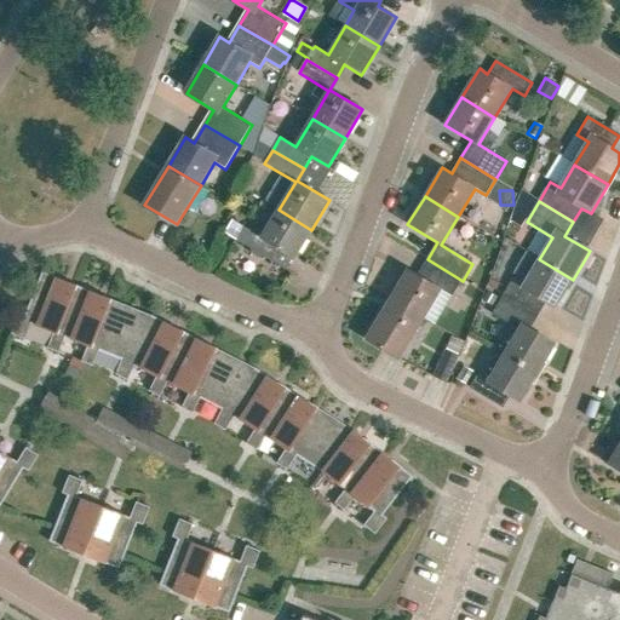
[(296,258),(311,230),(279,210),(262,239),(245,229),(237,241),(269,259),(276,247),(296,258)]
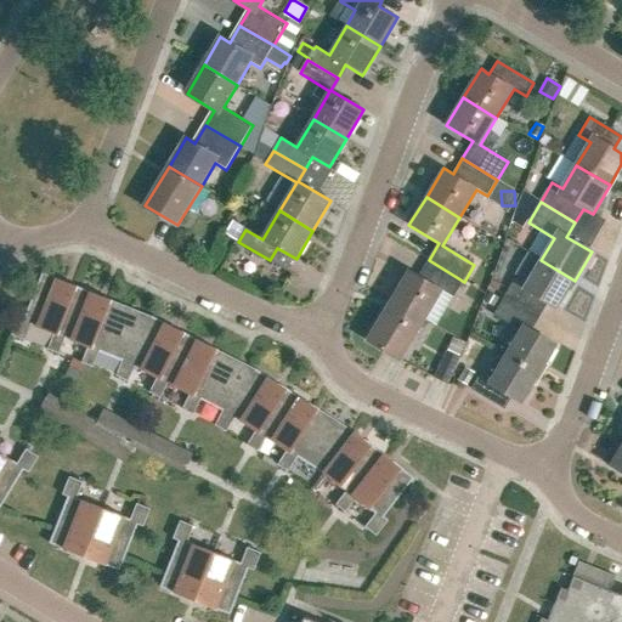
[(522,248),(530,236),(518,228),(510,241),(522,248)]
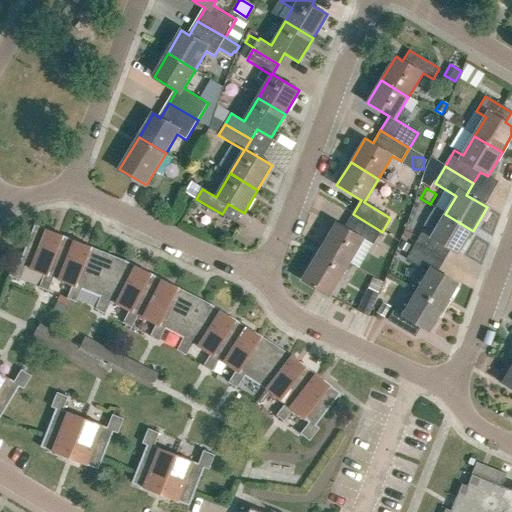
[(374,244),(382,232),(353,214),(345,227),(337,223),(322,246),(350,263),(365,239),(374,244)]
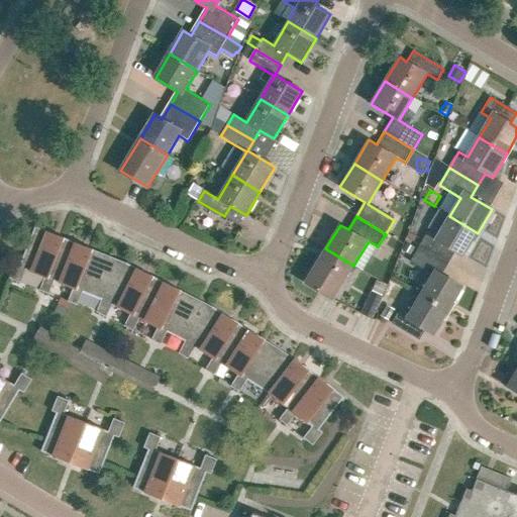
[(463,257),(478,233),(449,216),(438,235),(430,231),(420,246),(449,264),(455,252),(463,257)]
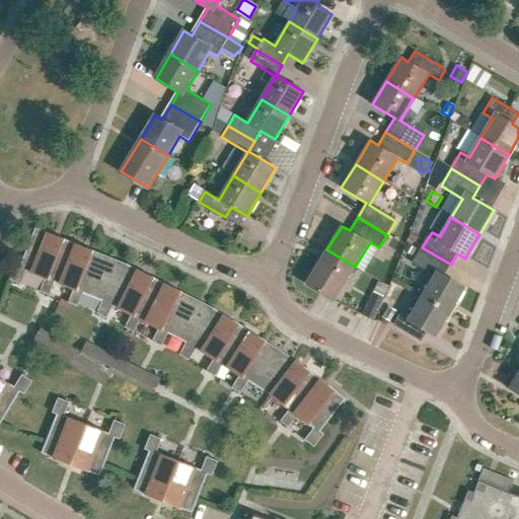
[(422,244),(430,231),(418,224),(410,237),(422,244)]
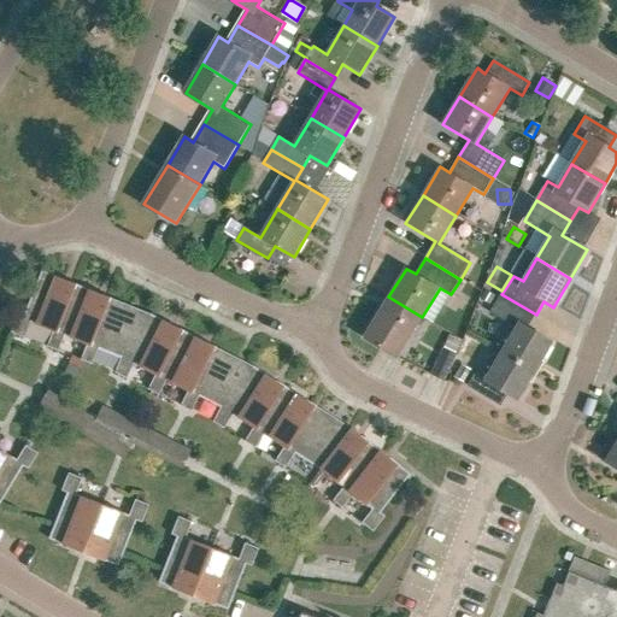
[(42,271),(24,318),(18,316),(11,333),(25,339),(31,323),(53,331),(58,334),(77,286),(42,271)]
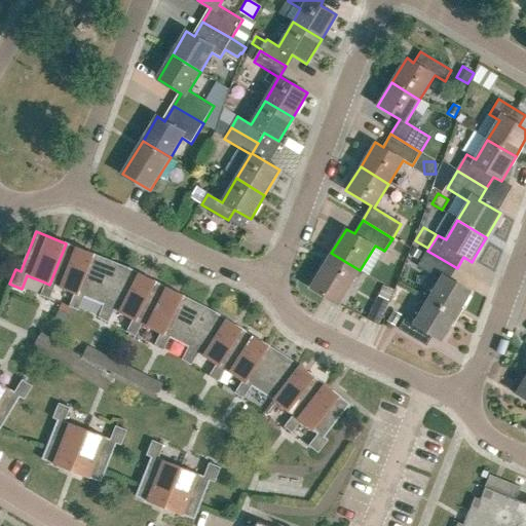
[(95,255),(66,243),(49,285),(45,283),(40,296),(50,300),(55,287),(75,295),(78,296),(95,255)]
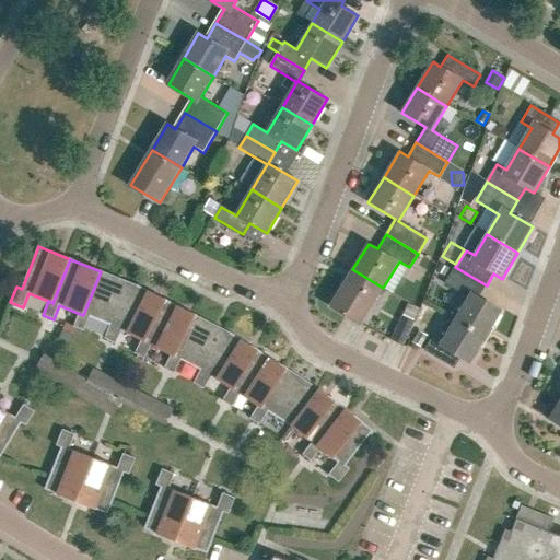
[(479,299),(487,286),(455,267),(445,284),(468,299),(455,319),(487,338),(502,312),(479,299)]
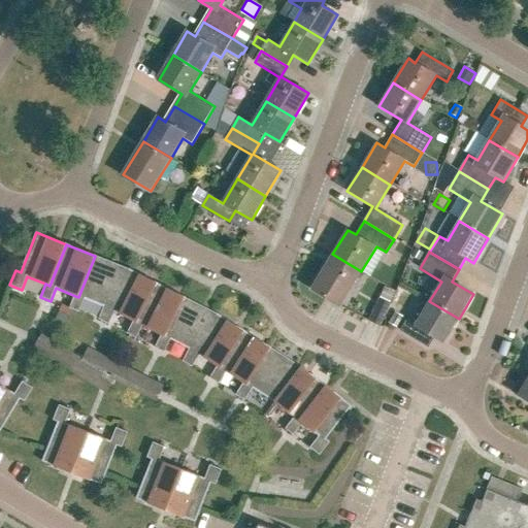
[(339,306),(361,271),(332,254),(311,289),(339,306)]
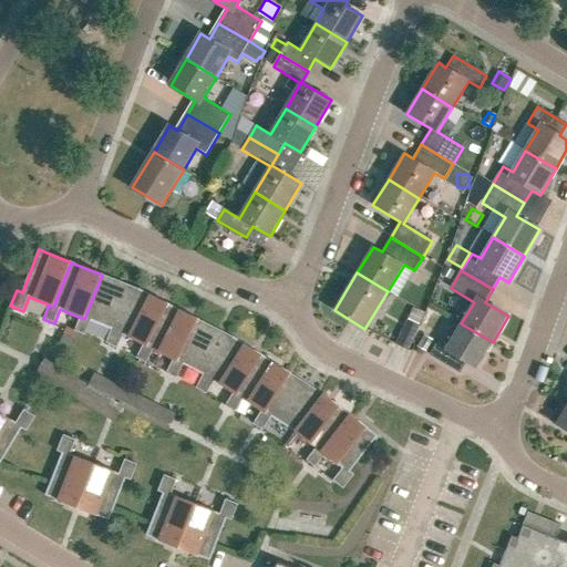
[(138,289),(102,275),(84,319),(81,318),(74,331),(85,336),(91,321),(112,330),(120,333),(138,289)]
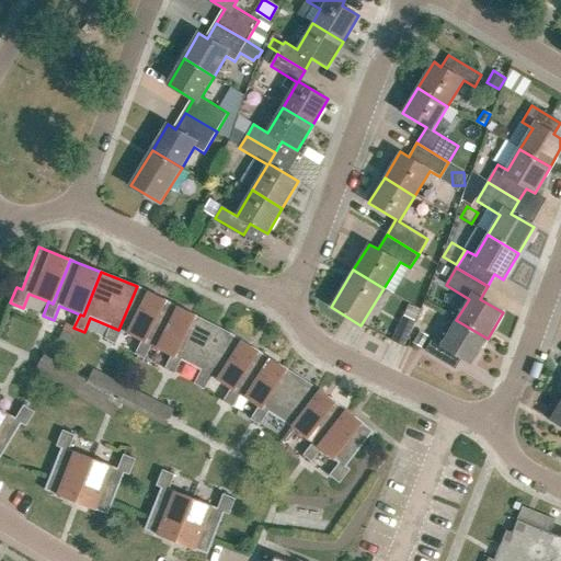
[(145,343),(167,301),(137,286),(118,330),(111,327),(104,340),(115,345),(123,332),(141,342),(145,343)]
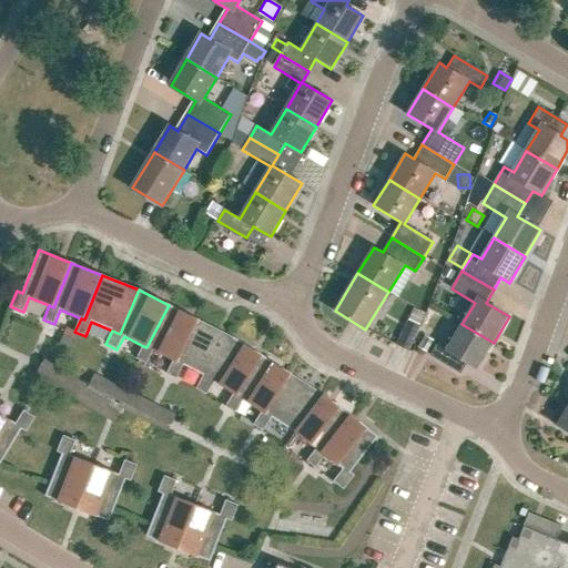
[(176,363),(200,321),(169,305),(146,347),(143,346),(137,359),(146,365),(153,351),(173,361),(176,363)]
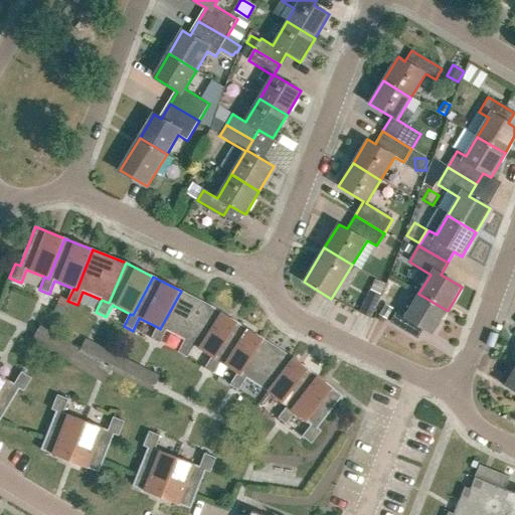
[(188,343),(211,307),(181,291),(160,329),(157,327),(151,340),(160,345),(166,332),(184,341),(188,343)]
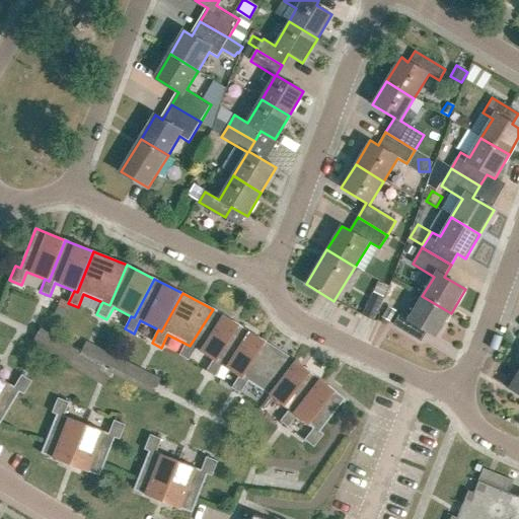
[(385,299),(372,294),(362,316),(374,321),(385,299)]
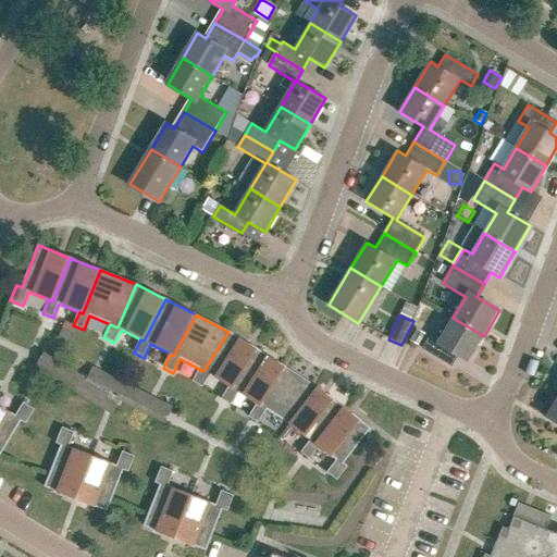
[(469,362),(484,336),(453,318),(441,338),(432,333),(422,350),(453,368),(459,356),(469,362)]
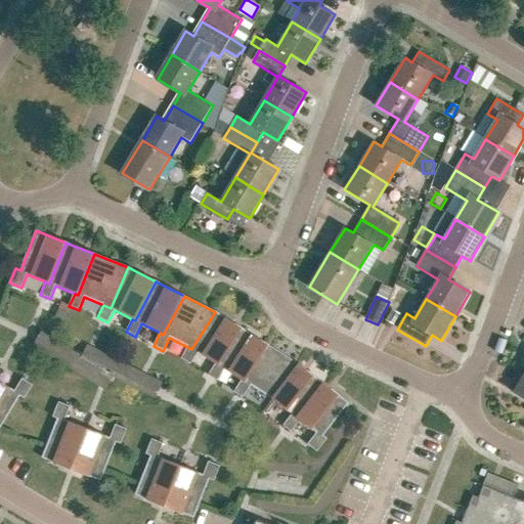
[(63,320),(67,312),(58,309),(55,316),(63,320)]
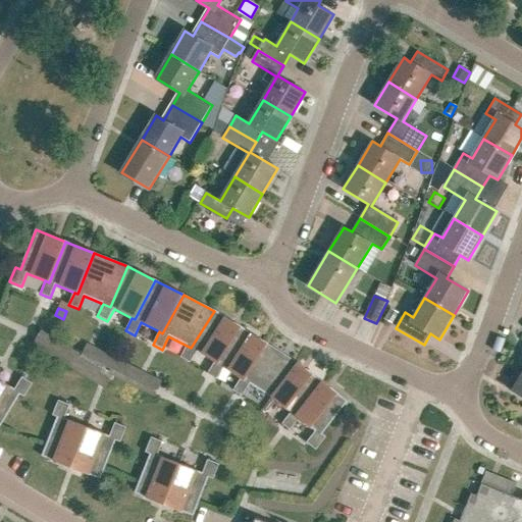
[(392,324),(399,313),(390,308),(383,319),(392,324)]
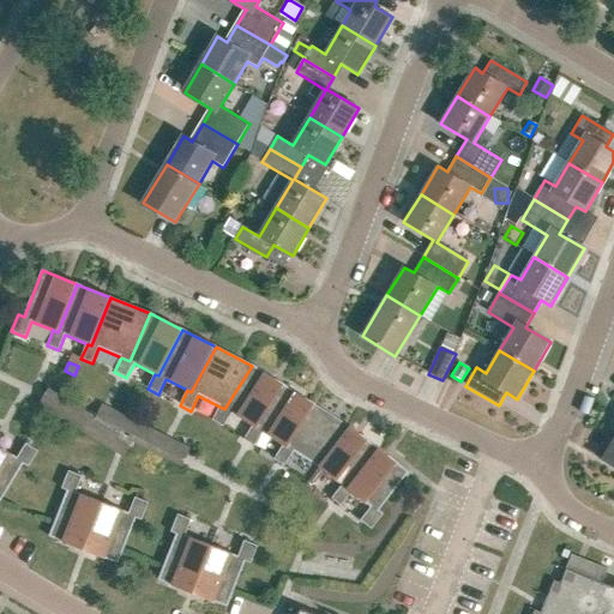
[(254,429),(283,385),(252,366),(224,409),(220,407),(212,421),(223,428),(233,414),(252,427),(254,429)]
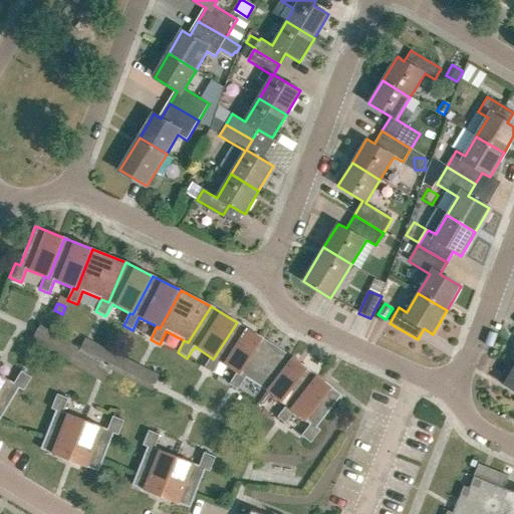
[(240,375),(264,338),(237,322),(213,359),(211,357),(204,368),(213,374),(220,362),(237,373),(240,375)]
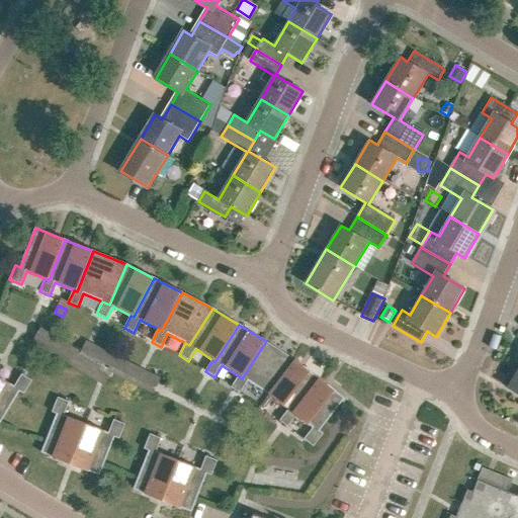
[(268,397),(295,360),(266,341),(242,378),(239,376),(231,389),(240,394),(248,382),(268,397)]
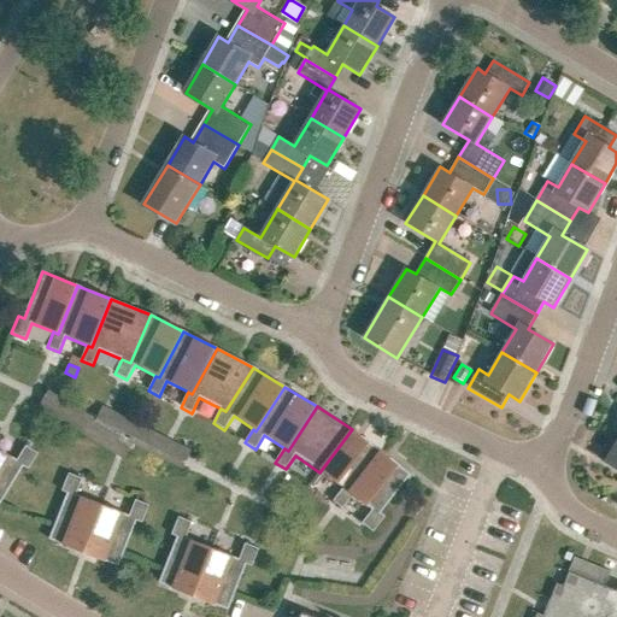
[(350,494),(381,452),(352,429),(319,472),(344,489),(333,503),(342,510),(353,497),(350,494)]
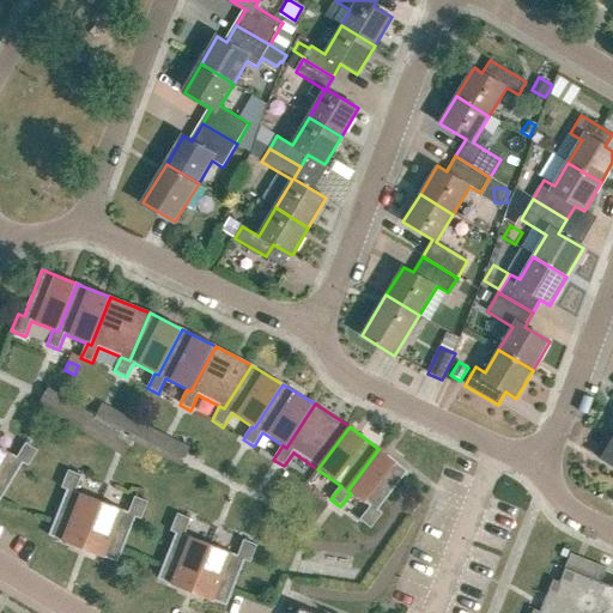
[(612,465),(612,439),(601,459),(612,465)]
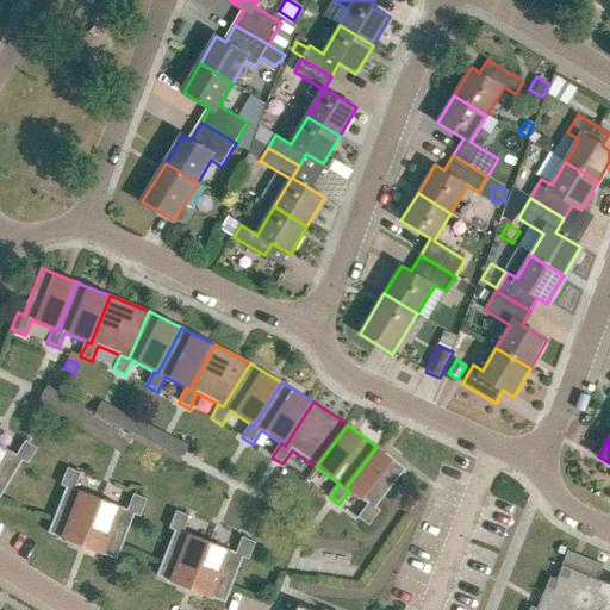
[(0,498),(23,462),(27,465),(38,449),(25,441),(17,456),(0,444),(0,498)]
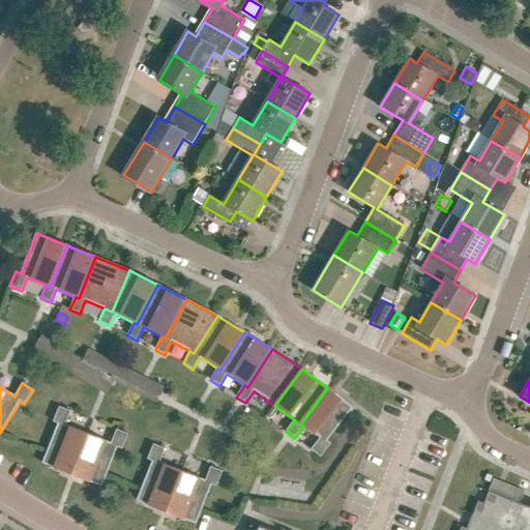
[(353,408),(327,388),(300,424),(303,427),(320,439),(311,450),(321,459),(331,444),(327,441),(353,408)]
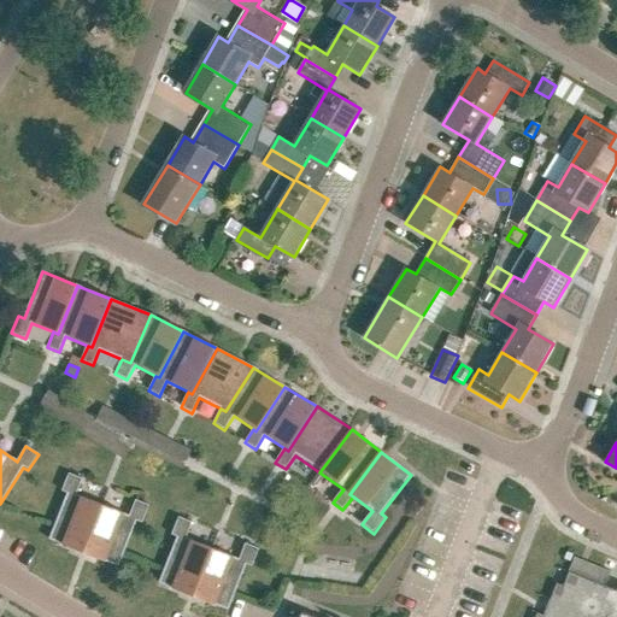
[(83,553),(103,506),(76,495),(82,480),(69,474),(62,492),(66,494),(48,540),(83,553)]
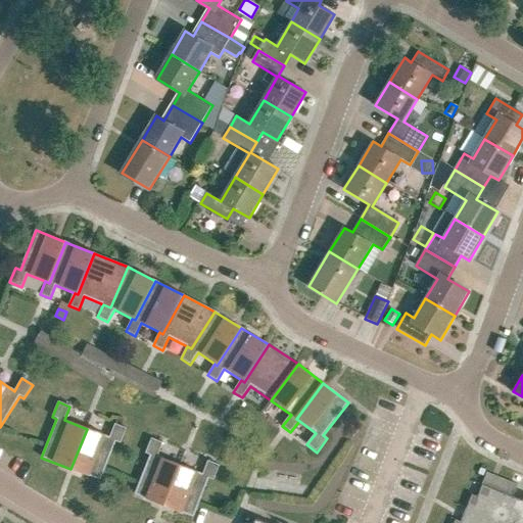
[(109,438),(87,429),(70,469),(100,481),(115,442),(121,444),(126,429),(114,425),(109,438)]
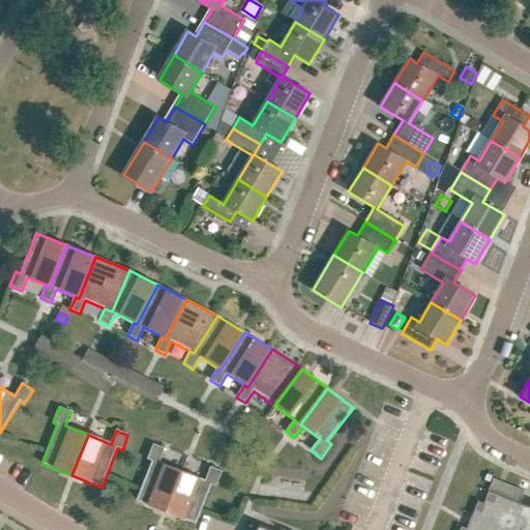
[(182,472),(159,463),(165,449),(153,445),(147,460),(151,462),(136,501),(166,513),(182,472)]
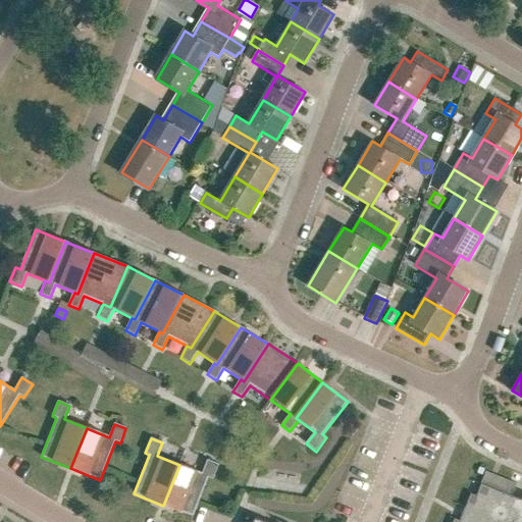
[(213,480),(218,465),(207,461),(202,474),(179,465),(163,506),(193,517),(208,478),(213,480)]
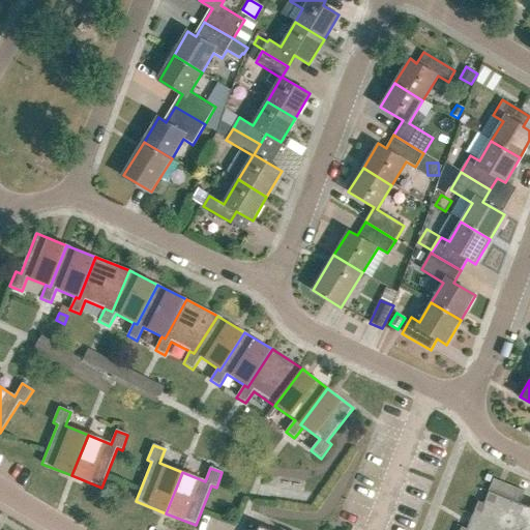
[(494,479),(489,492),(520,504),(525,492),(494,479)]
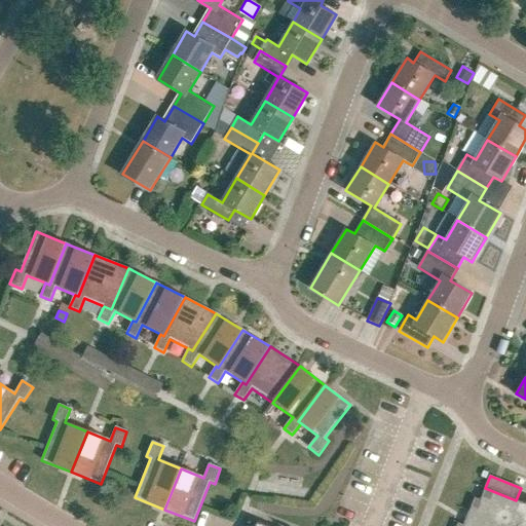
[(508,518),(511,512),(514,513),(519,501),(516,500),(485,488),(481,500),(475,497),(468,514),(497,525),(509,525),(512,519),(508,518)]
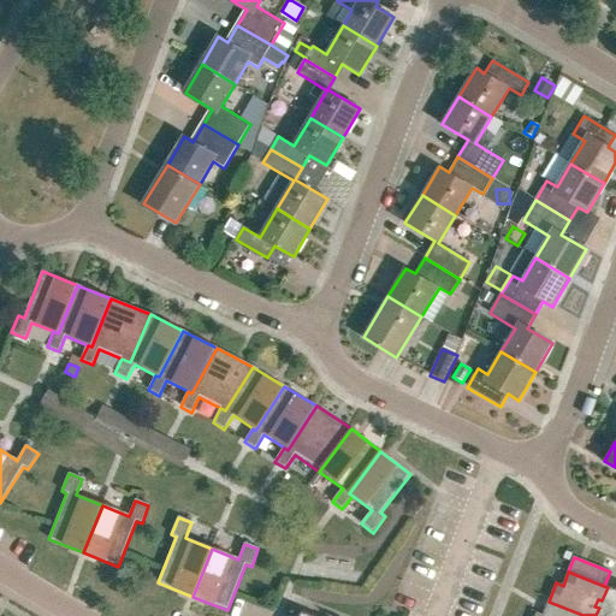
[(605,615),(606,614),(611,602),(615,604),(615,602),(615,596),(614,596),(615,590),(608,587),(602,600),(598,599),(594,606),(599,608),(596,615),(315,615),(301,610),(298,615),(605,615)]
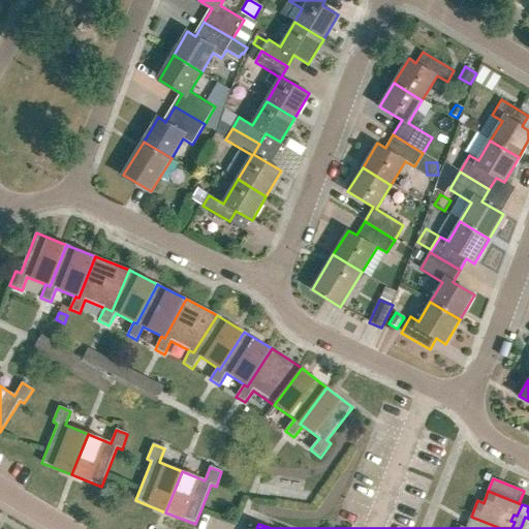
[(500,528),(471,517),(466,528),(461,526),(459,528),(500,528)]
